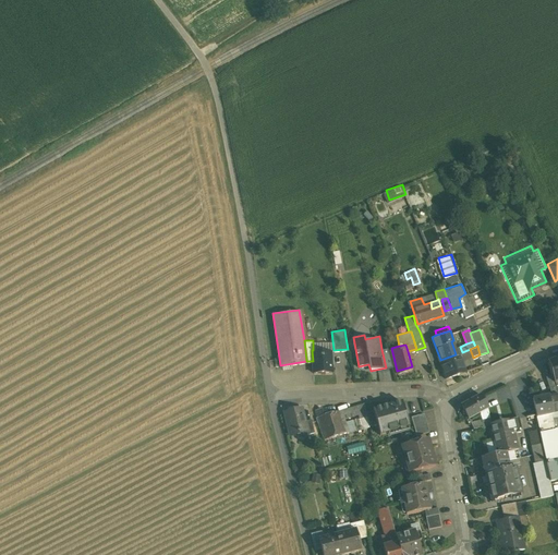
[(381,349),(386,368),(393,366),(388,348),(381,349)]
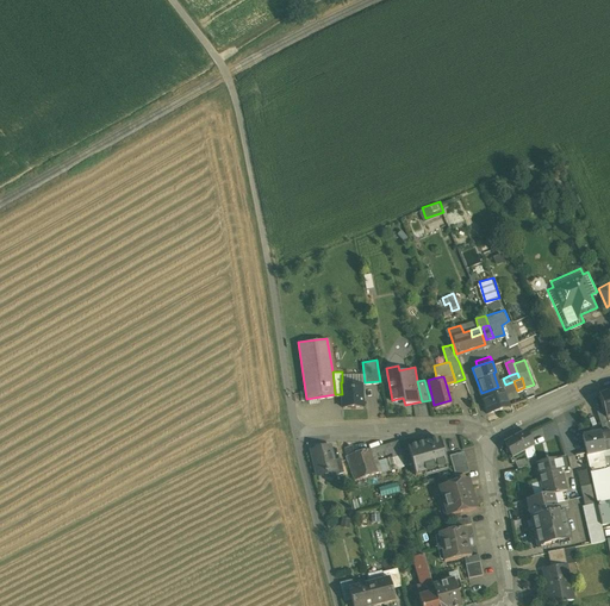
[(505,385),(503,386),(505,393),(516,387),(514,381),(505,385)]
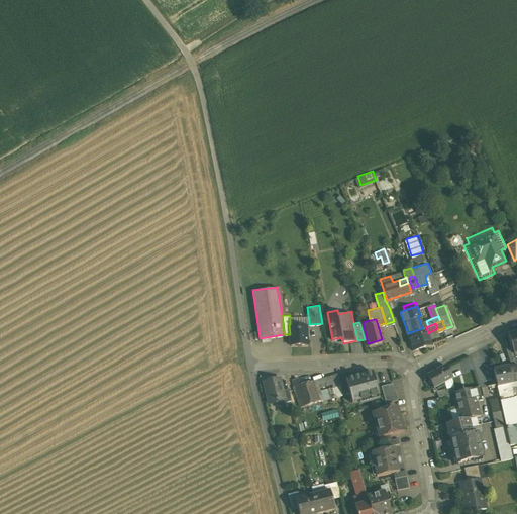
[(290,324),(289,324),(290,334),(290,343),(307,342),(306,324),(290,324)]
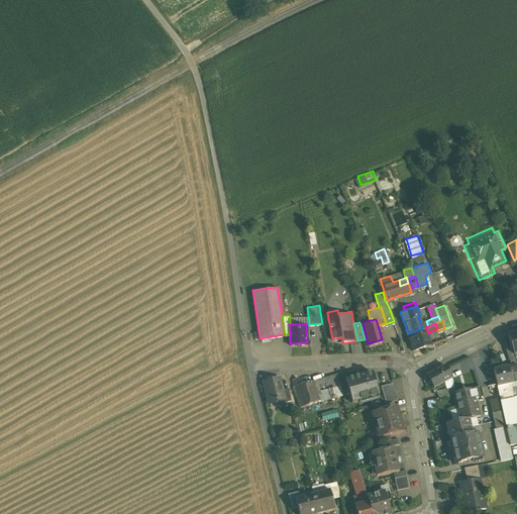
[(408,333),(407,334),(413,349),(431,343),(428,333),(426,327),(422,328),(408,333)]
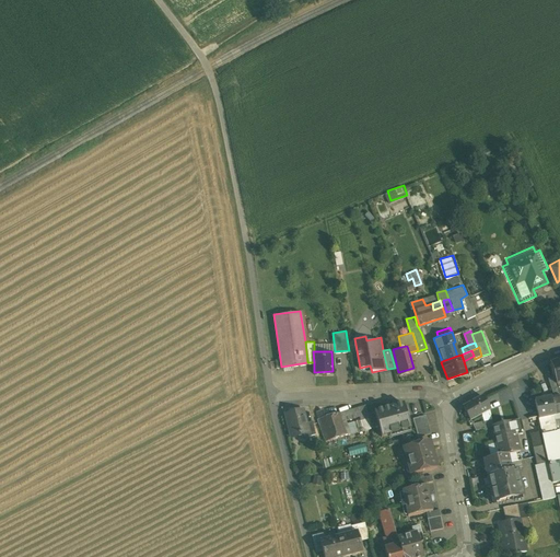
[(559,357),(549,360),(555,375),(557,382),(559,382),(559,381),(559,357)]
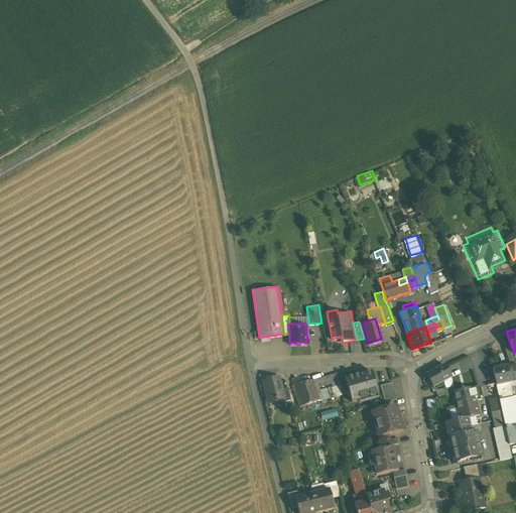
[(513,352),(511,346),(505,348),(510,363),(510,365),(515,363),(515,355),(515,352),(513,352)]
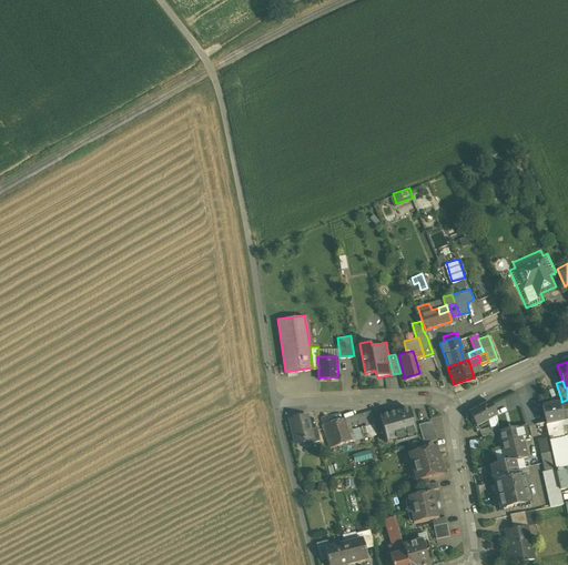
[(489,400),(470,411),(476,424),(496,413),(489,400)]
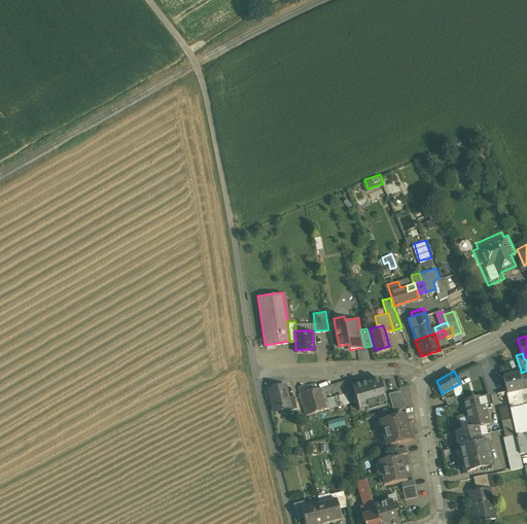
[(526,371),(521,373),(521,371),(518,372),(522,388),(526,386),(526,371)]
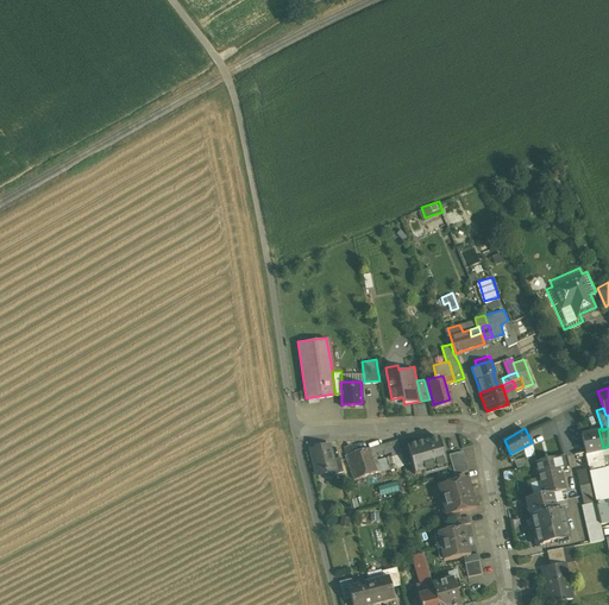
[(598,429),(582,434),(586,453),(601,449),(603,449),(603,448),(598,429)]
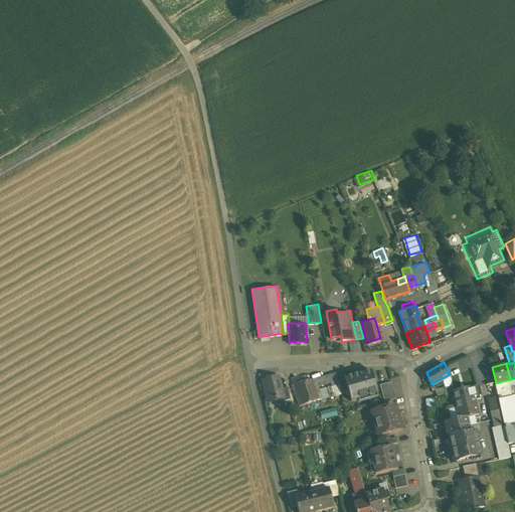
[(358,372),(344,376),(344,377),(348,390),(350,399),(377,392),(371,369),(361,371),(362,372),(358,373),(358,372)]
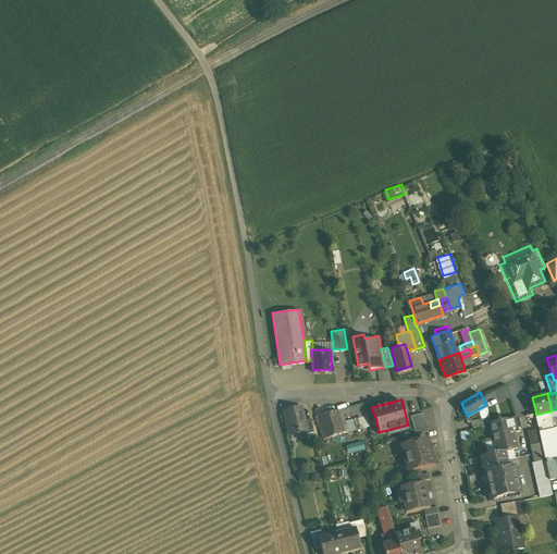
[(362,401),(356,403),(359,415),(366,413),(366,410),(362,401)]
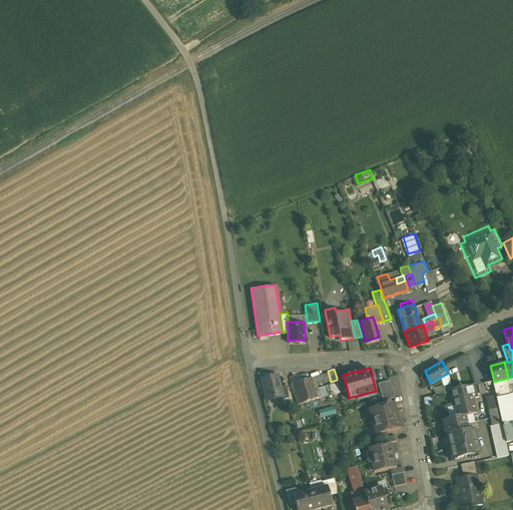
[(324,372),(297,380),(296,374),(291,375),(291,380),(289,380),(290,383),(292,383),(297,402),(316,396),(313,384),(316,383),(327,379),(324,372)]
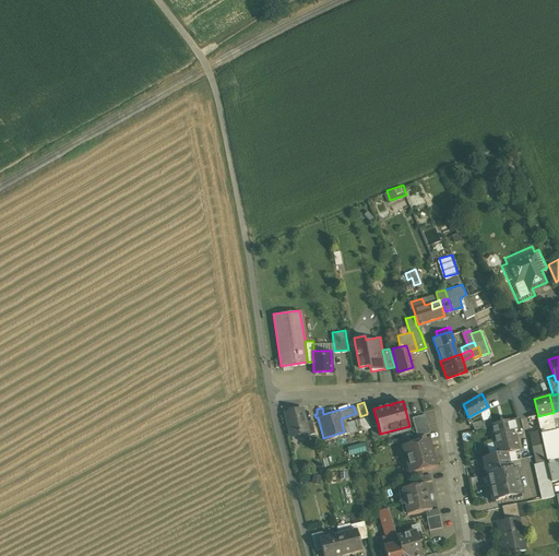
[(305,421),(301,407),(285,412),(290,435),(307,430),(305,421)]
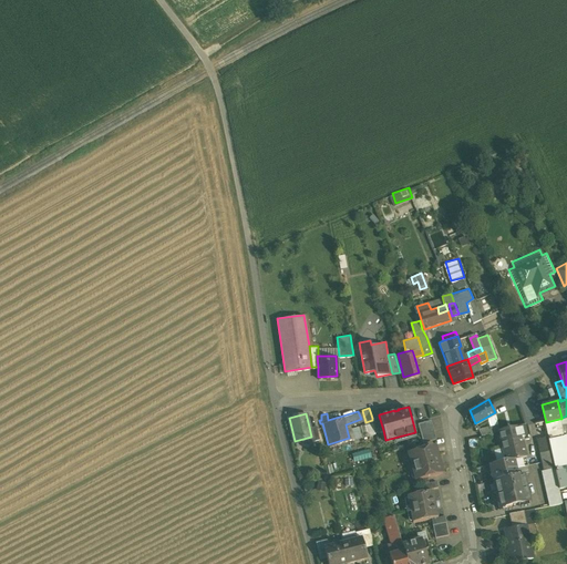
[(379,416),(372,418),(372,420),(375,431),(383,430),(379,416)]
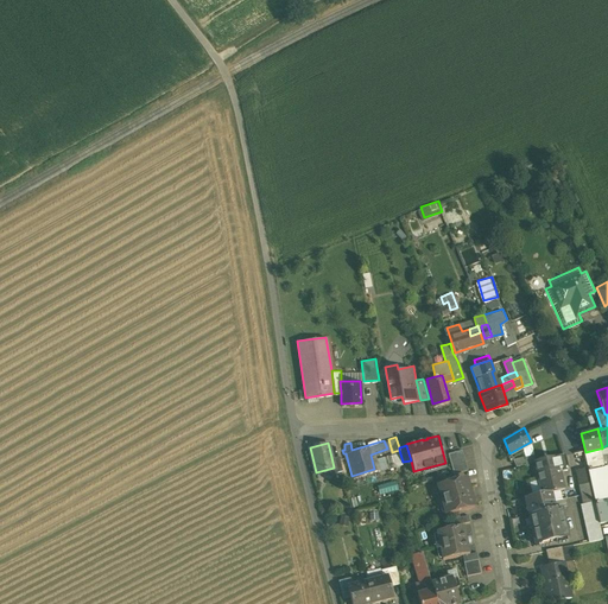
[(462,449),(448,452),(454,472),(468,469),(462,449)]
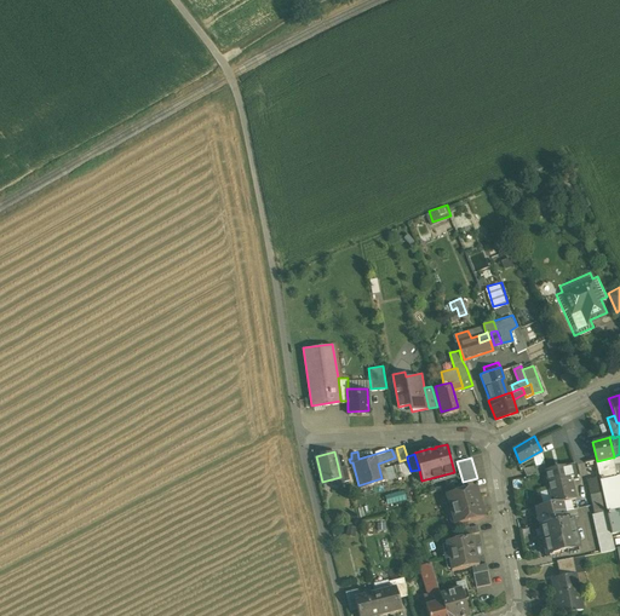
[(612,458),(597,461),(600,475),(601,478),(615,475),(612,458)]
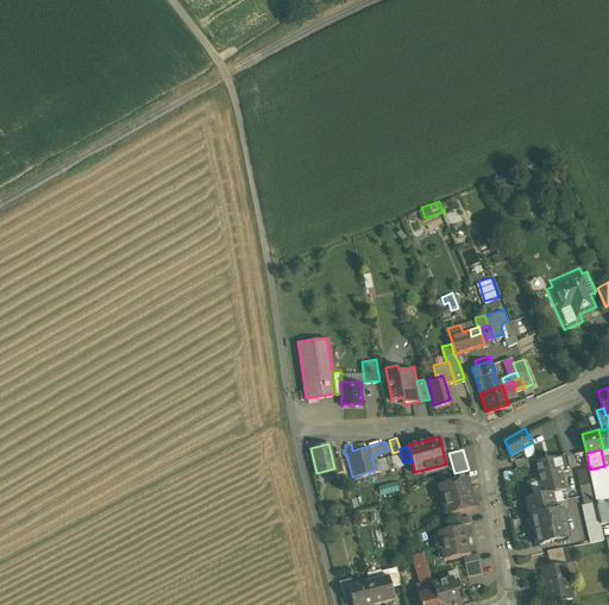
[(534,453),(514,459),(516,466),(533,461),(532,459),(535,458),(534,453)]
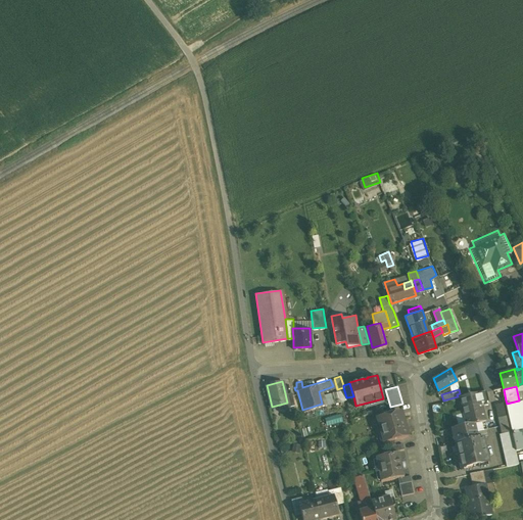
[(487,389),(478,391),(481,402),(488,399),(486,391),(487,391),(487,389)]
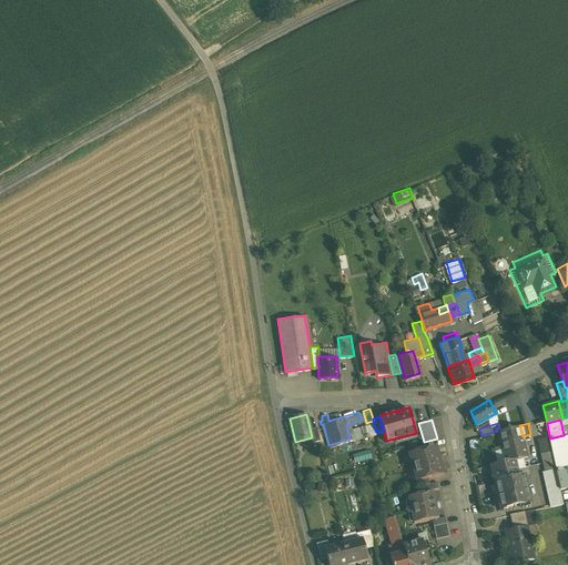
[(316,425),(310,427),(312,437),(313,441),(320,439),(316,425)]
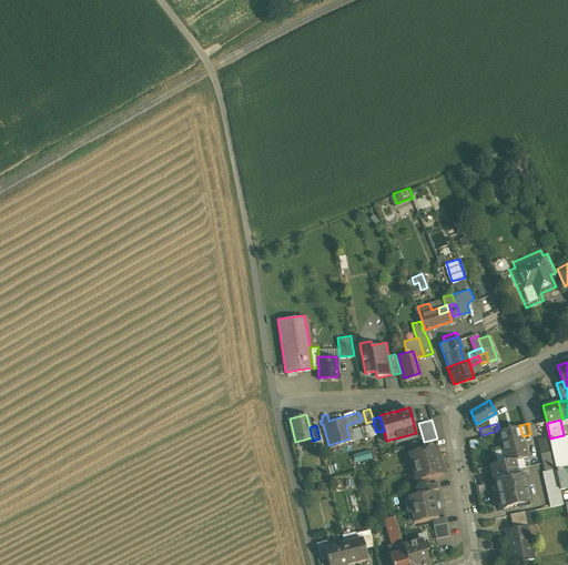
[(519,425),(499,431),(501,442),(523,436),(519,425)]
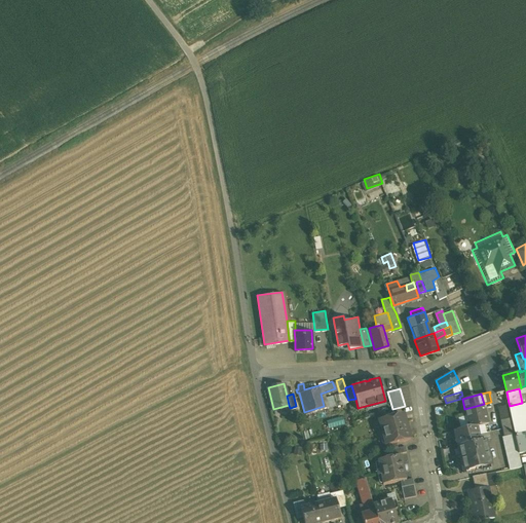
[(525,402),(522,403),(510,406),(512,416),(513,423),(515,431),(516,433),(523,432),(525,430),(525,402)]
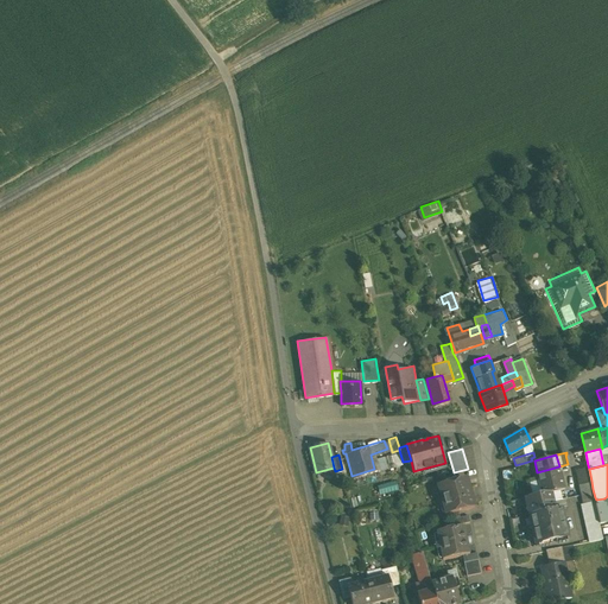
[(588,465),(576,468),(578,484),(591,481),(589,469),(588,465)]
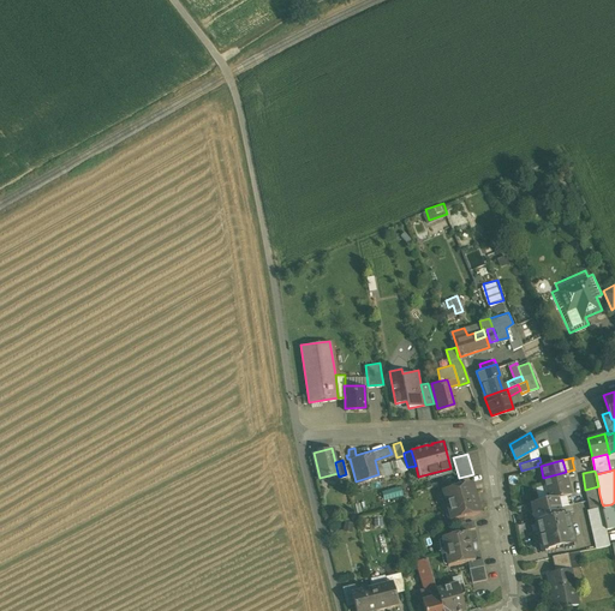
[(566,472),(543,478),(549,498),(556,497),(571,493),(566,472)]
